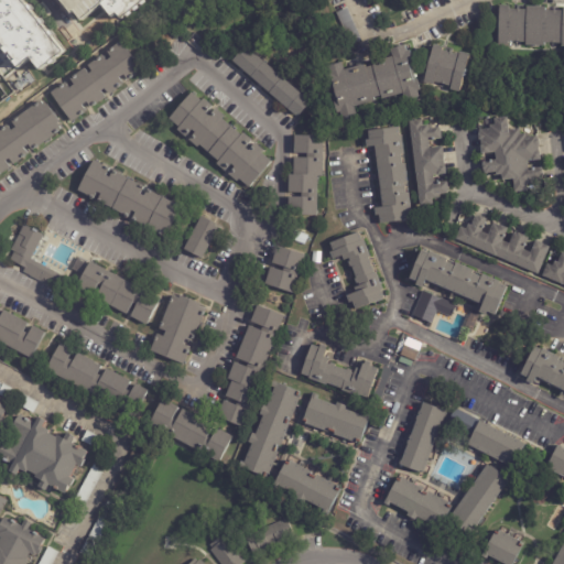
[(0,0),(147,0),(149,1),(144,6),(142,3),(140,4),(141,7),(137,11),(134,9),(133,11),(134,13),(130,17),(128,15),(122,19),(118,14),(114,17),(102,4),(83,20),(78,14),(76,15),(74,13),(73,13),(62,0),(22,0),(28,6),(31,4),(34,8),(32,11),(39,19),(42,18),(45,22),(43,24),(49,32),(51,30),(55,34),(53,36),(65,51),(54,60),(56,61),(52,64),(50,63),(44,67),(45,68),(43,72),(31,58),(19,67),(0,44),(0,0)]
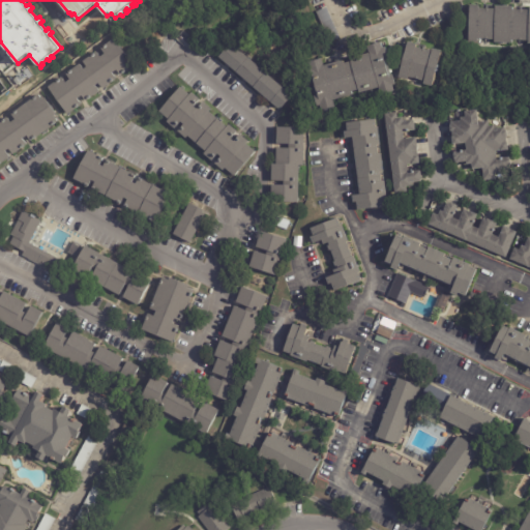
[(514,8),(529,9),(529,5),(529,42),(528,42),(528,39),(511,39),(511,42),(494,41),(494,38),(477,38),(477,41),(468,40),(470,4),(479,4),(478,7),(495,8),(495,5),(512,5),(512,8),(514,8)]
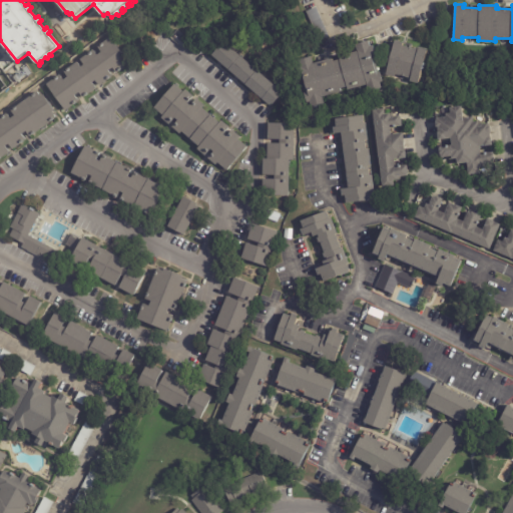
[(319,41),(310,21),(320,16),(329,37),(319,41)]
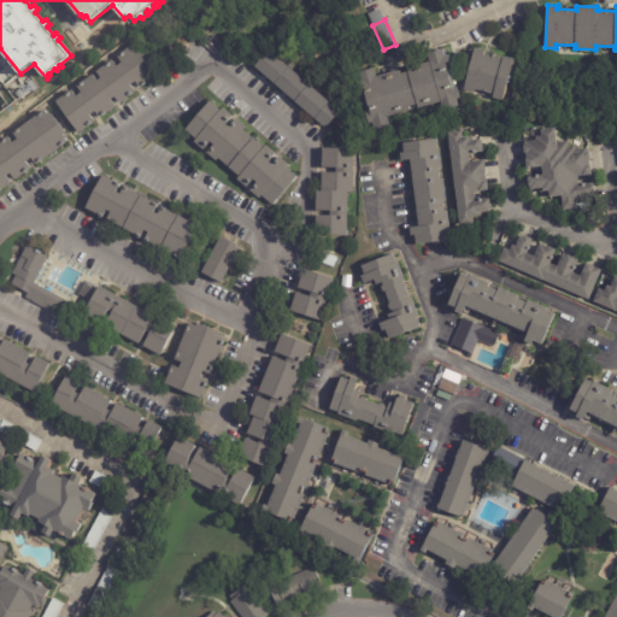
[(131,45),(154,75),(139,87),(134,81),(129,84),(134,90),(118,103),(113,97),(110,99),(115,105),(98,117),(93,111),(88,115),(93,121),(77,133),(54,103),(70,89),(75,95),(80,92),(75,86),(90,74),(95,80),(99,77),(95,71),(111,59),(116,65),(121,62),(116,56),(131,43),(131,45)]
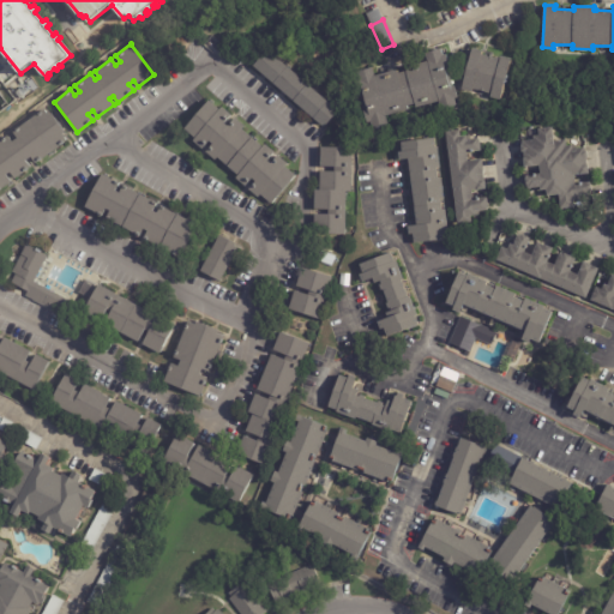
[(483,50),(482,54),(500,59),(501,55),(511,58),(501,100),(491,97),(492,94),(474,89),(473,92),(463,90),(474,48),(483,50)]
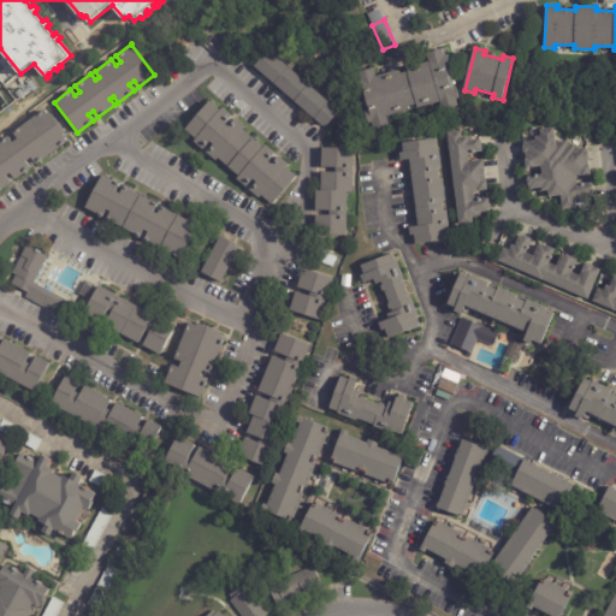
[(339,112),(327,125),(326,124),(324,126),(254,66),(268,49),(339,112)]
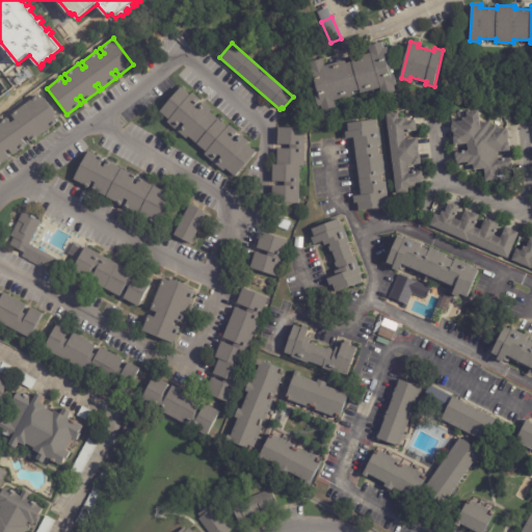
[(388,59),(393,75),(394,75),(397,85),(394,86),(395,91),(381,95),(380,88),(361,94),(360,90),(353,92),(354,96),(334,102),(336,108),(323,112),(321,107),(318,107),(315,97),(316,97),(312,80),(311,80),(308,71),(311,70),(309,63),(322,59),(324,67),(344,60),(345,64),(351,62),(350,59),(370,54),(368,47),(381,43),(383,48),(387,48),(390,58),(388,58),(388,59)]
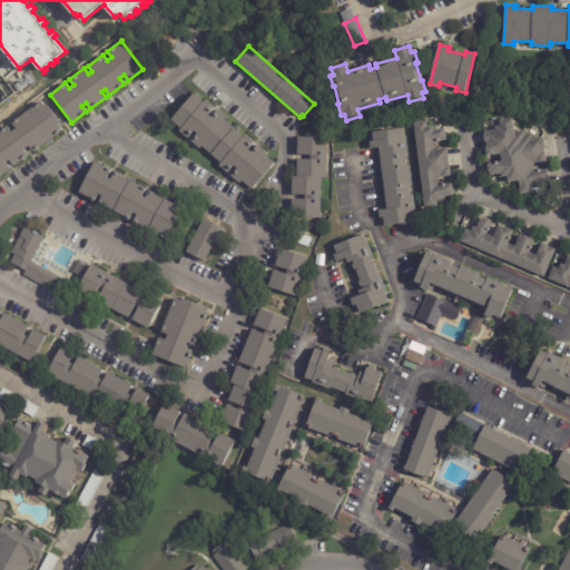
[(232,177),(231,177),(237,170),(234,167),(227,175),(219,167),(220,165),(202,148),(199,150),(190,143),(197,136),(194,133),(187,140),(179,133),(182,130),(172,121),(194,95),(204,104),(206,100),(215,108),(208,116),(212,119),(218,110),(227,118),(225,121),(244,138),(246,135),(254,143),(248,150),(252,154),(258,146),(266,154),(265,156),(274,165),(252,190),(242,183),(239,185),(232,177)]
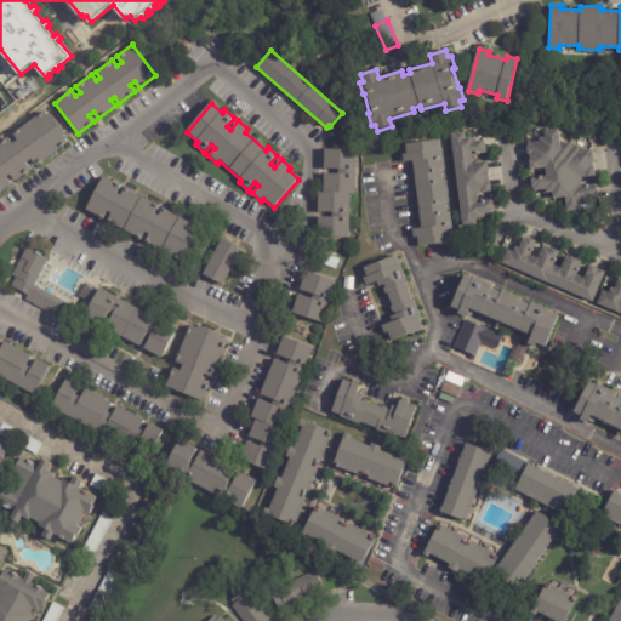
[(45,110),(49,117),(51,114),(66,134),(63,136),(67,142),(35,165),(30,159),(26,163),(30,169),(15,181),(10,174),(6,177),(11,183),(0,191),(0,142),(7,137),(12,143),(17,140),(12,134),(44,110),(45,110)]
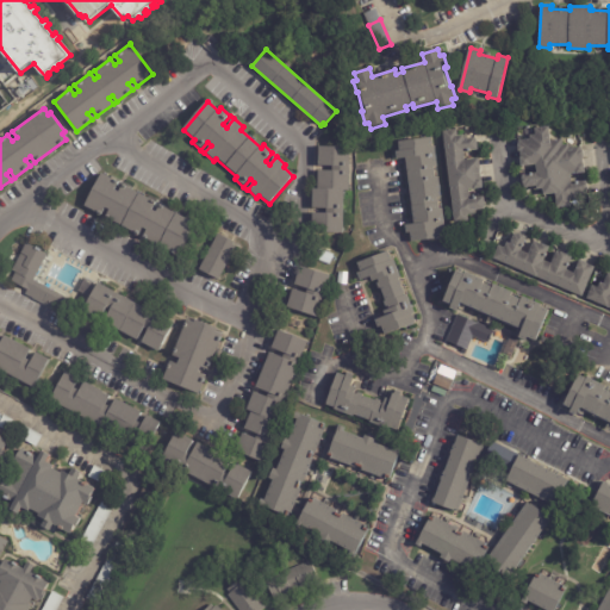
[(561,138),(562,138),(562,144),(568,144),(570,148),(580,145),(582,149),(583,156),(583,163),(584,163),(585,172),(571,174),(572,182),(585,180),(587,190),(585,190),(587,199),(570,201),(571,205),(556,207),(555,193),(543,194),(542,188),(535,190),(534,186),(524,187),(524,182),(523,182),(522,176),(523,176),(522,174),(536,173),(535,163),(521,166),(520,156),(521,156),(520,150),(518,150),(518,143),(518,142),(520,142),(518,139),(530,138),(529,135),(535,134),(535,128),(548,125),(551,139),(561,138)]
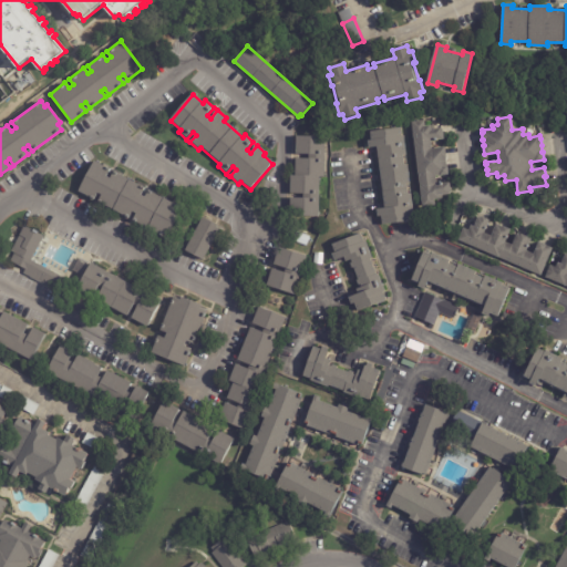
[(431,127),(442,126),(442,129),(443,129),(444,138),(431,140),(432,148),(444,146),(446,157),(445,157),(447,174),(435,176),(436,184),(450,182),(451,192),(450,192),(450,194),(443,195),(443,198),(434,199),(435,205),(422,206),(411,122),(424,120),(425,125),(431,125),(431,127)]
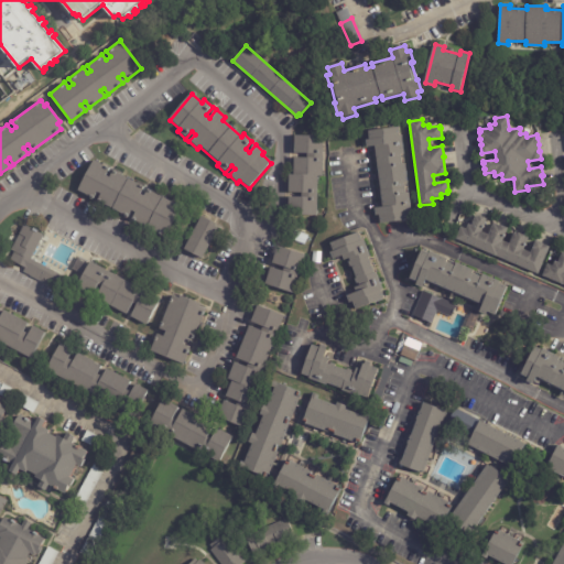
[(379,176),(376,147),(368,148),(367,140),(370,139),(369,131),(400,127),(401,136),(402,136),(404,154),(402,154),(403,164),(405,164),(408,183),(405,184),(407,193),(410,193),(412,212),(410,212),(411,220),(381,224),(380,215),(377,216),(376,208),(383,207),(379,176)]
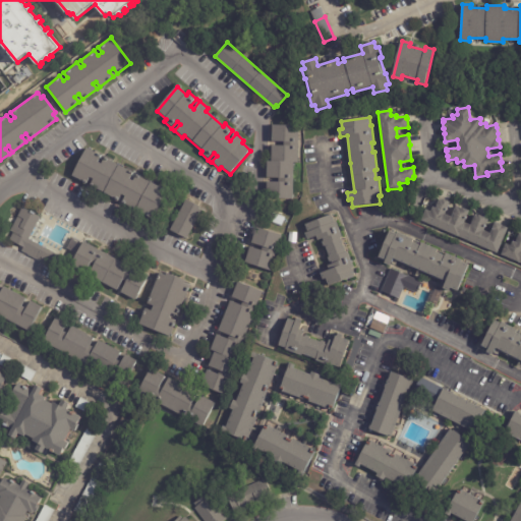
[(298,127),(297,162),(293,162),(292,198),(266,197),(267,161),(271,161),(272,124),(298,125),(298,127)]
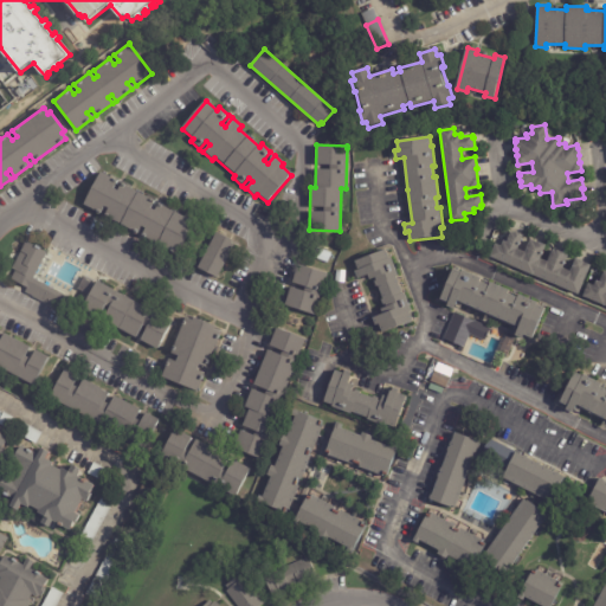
[(115,189),(116,189),(120,182),(154,200),(149,208),(154,210),(158,202),(193,221),(175,255),(140,236),(143,229),(140,226),(136,233),(103,214),(107,208),(103,206),(100,213),(82,204),(100,172),(116,181),(113,188),(115,189)]
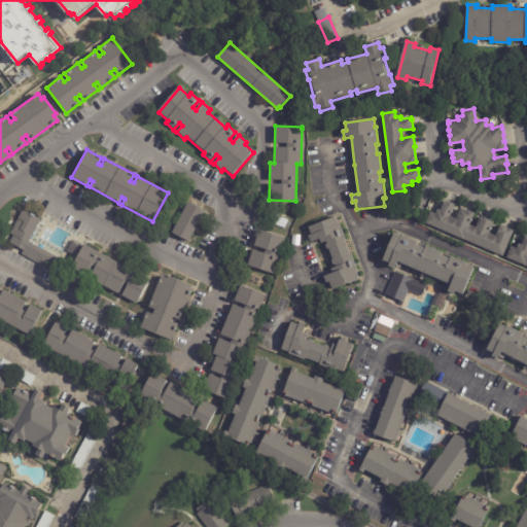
[(445,201),(448,202),(448,201),(454,203),(453,204),(455,205),(450,216),(456,219),(461,208),(468,211),(468,210),(475,213),(469,224),(477,227),(481,216),(484,217),(491,220),(494,222),(489,233),(496,236),(501,224),(508,227),(507,229),(514,231),(502,256),(426,223),(430,211),(435,214),(437,209),(441,210),(445,201)]
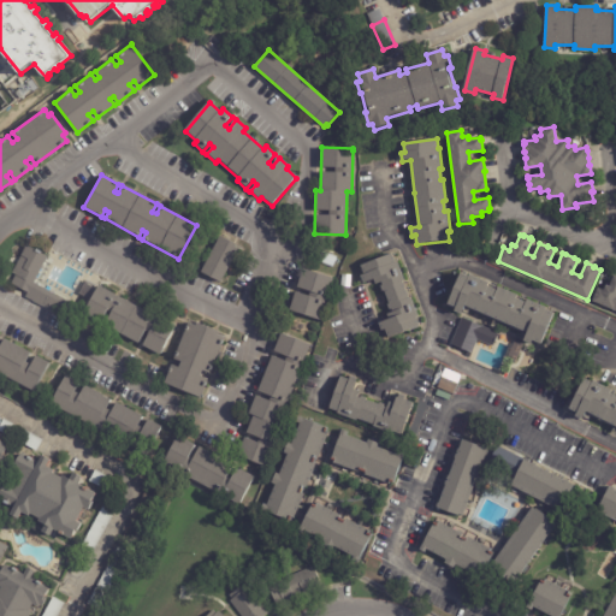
[(229,268),(221,283),(202,273),(220,236),(237,246),(236,248),(238,249),(229,268)]
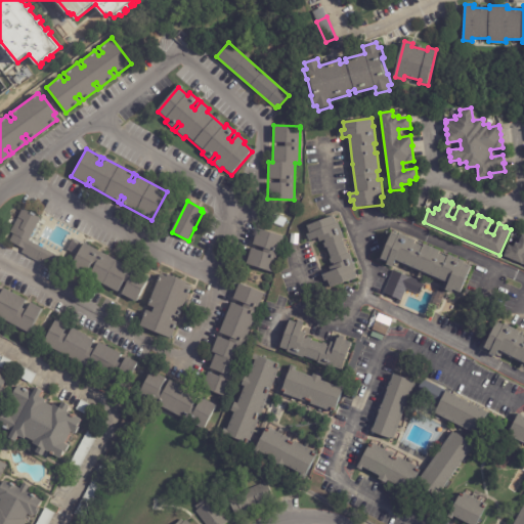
[(43,226),(36,239),(60,252),(51,269),(22,253),(23,249),(9,242),(13,234),(10,232),(23,209),(46,222),(43,226)]
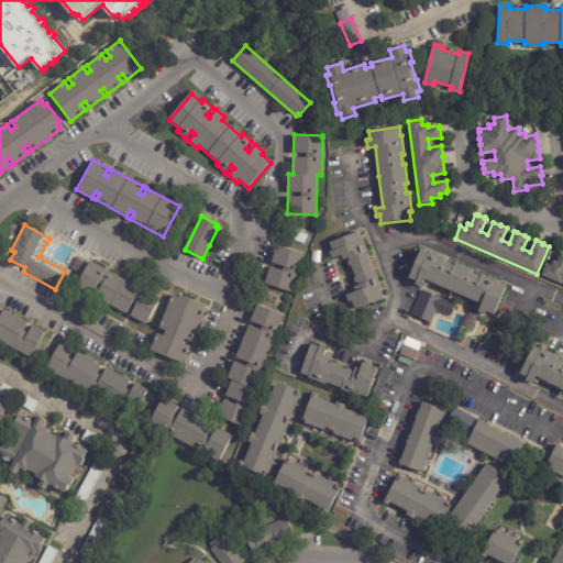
[(309,235),(306,244),(290,239),(294,230),(309,235)]
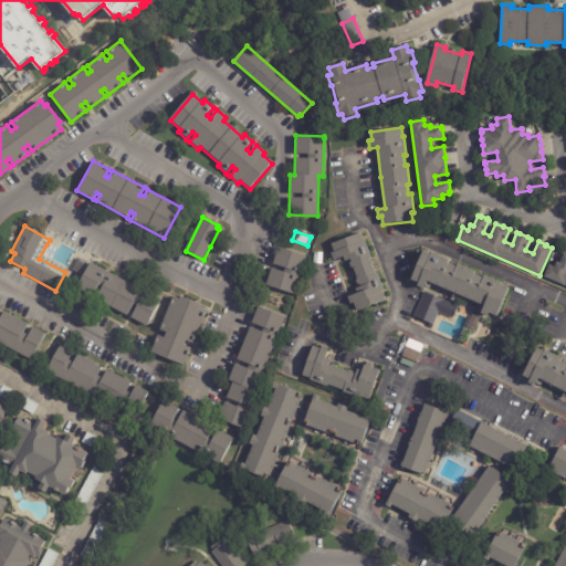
[(378,275),(385,292),(383,292),(386,300),(357,312),(354,304),(352,305),(349,297),(357,294),(356,290),(360,287),(360,285),(358,286),(356,281),(358,280),(353,268),(352,269),(350,263),(352,263),(350,260),(345,262),(344,257),(334,261),(332,254),(335,253),(332,244),(360,233),(364,241),(365,241),(373,259),(370,260),(376,274),(378,274),(378,275)]
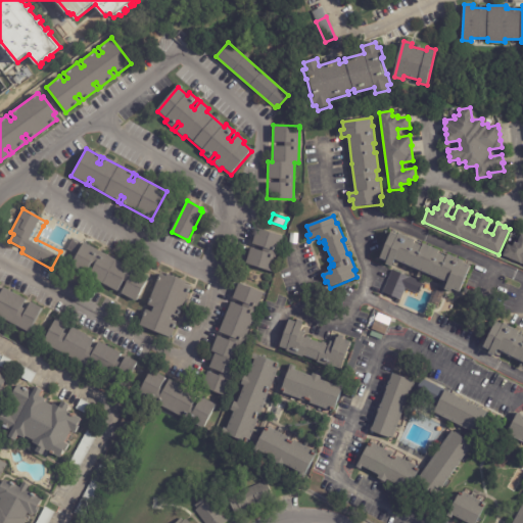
[(282,236),(272,272),(245,264),(256,228),(282,236)]
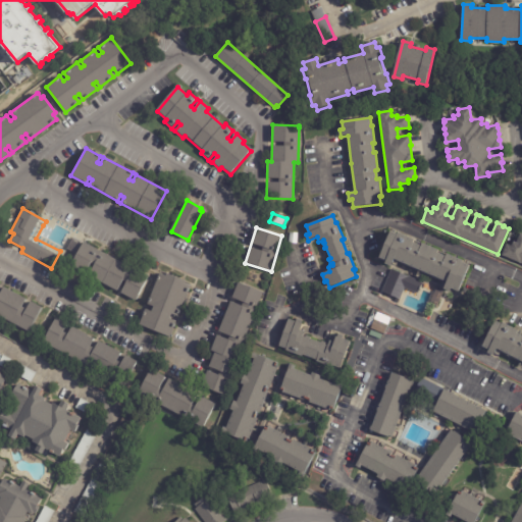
[(459,292),(452,289),(451,292),(445,290),(448,281),(395,259),(392,266),(385,264),(386,260),(380,258),(390,231),(398,235),(399,232),(415,240),(414,243),(422,246),(423,244),(439,250),(438,253),(447,256),(448,254),(464,260),(463,262),(470,265),(459,292)]
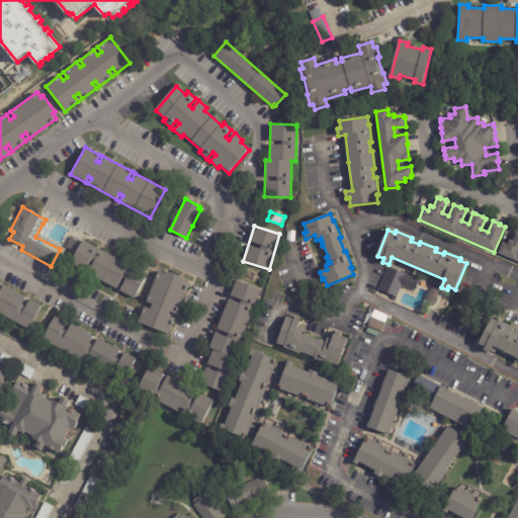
[(295,232),(294,242),(286,242),(287,231),(295,232)]
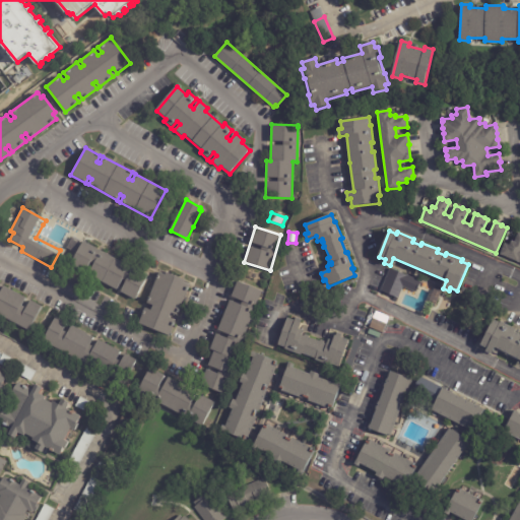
[(519,262),(500,254),(505,244),(510,245),(512,241),(515,242),(518,233),(519,234),(519,262)]
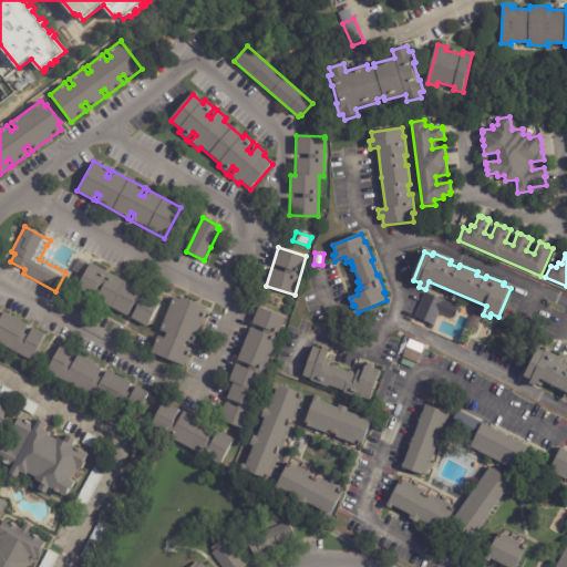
[(107,274),(161,302),(147,328),(132,319),(137,308),(134,306),(127,318),(96,301),(103,289),(99,287),(93,299),(76,290),(91,264),(107,274)]
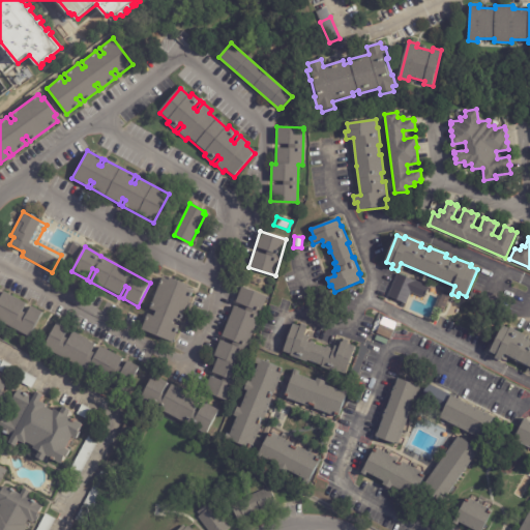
[(399,274),(429,287),(424,298),(411,292),(405,307),(401,305),(402,302),(388,297),(398,273),(399,274)]
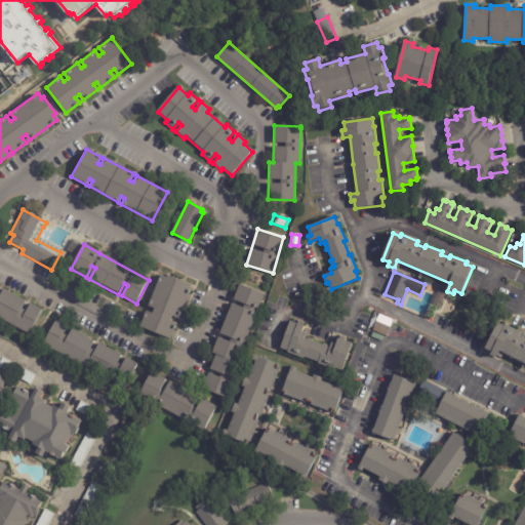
[(170,277),(186,283),(185,285),(191,288),(178,319),(171,316),(170,321),(176,323),(170,339),(138,327),(145,311),(151,314),(152,313),(153,309),(147,306),(159,275),(165,278),(166,275),(170,277)]
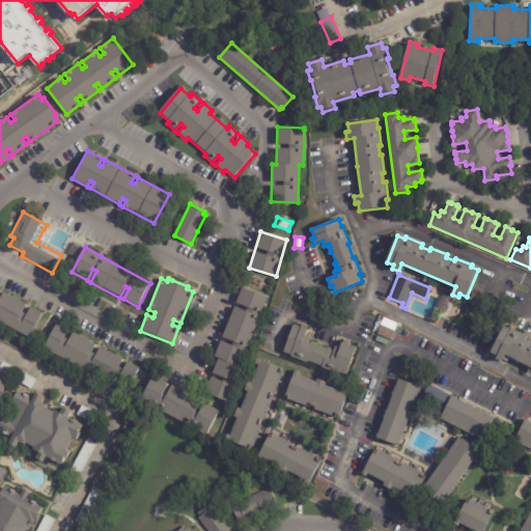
[(268,298),(240,366),(244,368),(229,403),(204,393),(211,378),(222,382),(223,379),(212,373),(218,359),(214,357),(220,341),(231,346),(233,342),(222,337),(233,307),(246,311),(247,308),(235,303),(242,287),(268,298)]
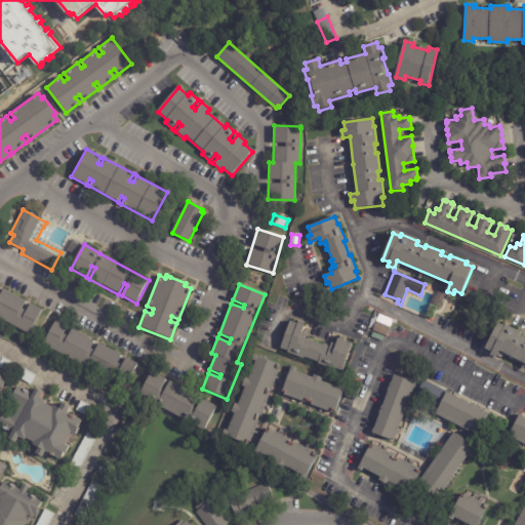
[(0,295),(3,290),(25,301),(21,310),(26,312),(30,305),(42,311),(29,335),(0,319),(0,295)]
